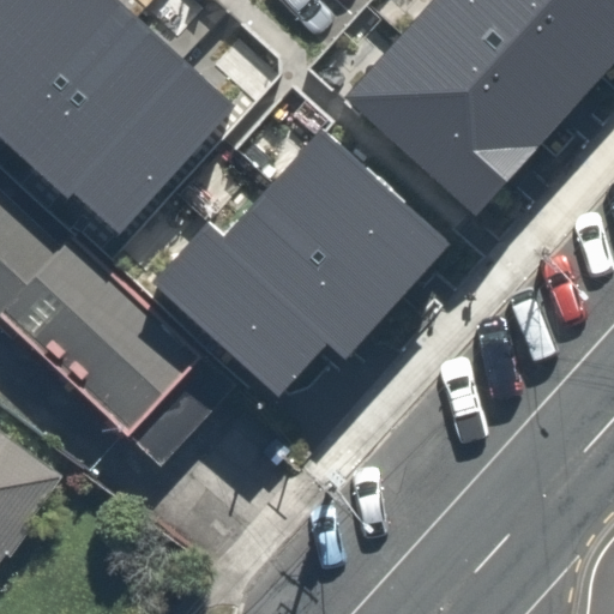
[(0,133),(16,148),(137,17),(118,0),(62,0),(0,67),(0,133)]
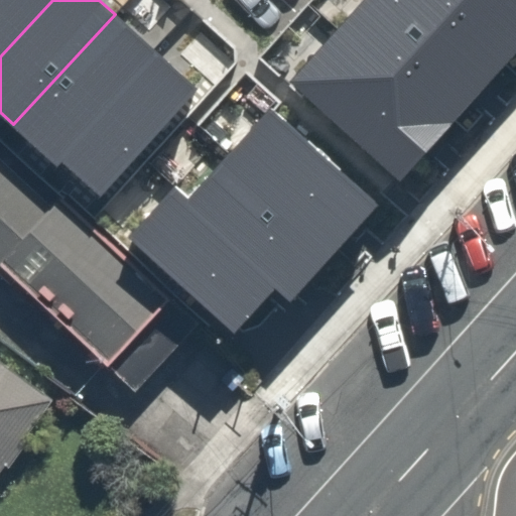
[(0,0),(0,56),(52,0),(0,0)]
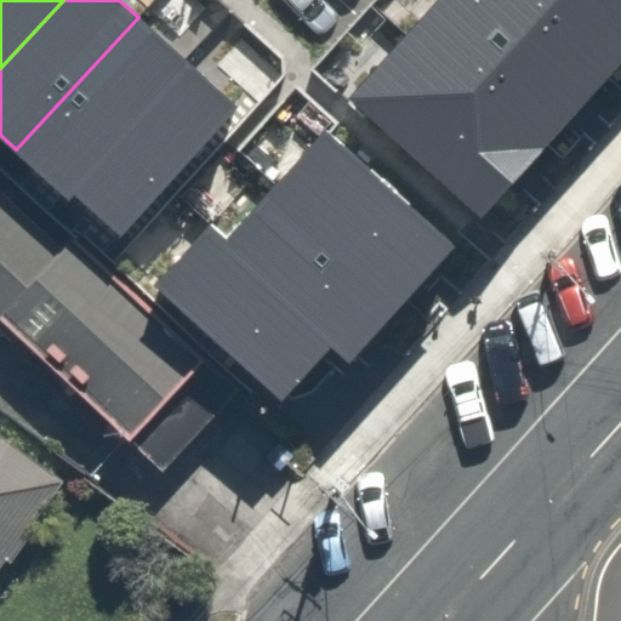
[(540,151),(594,91),(493,0),(440,0),(410,35),(540,151)]
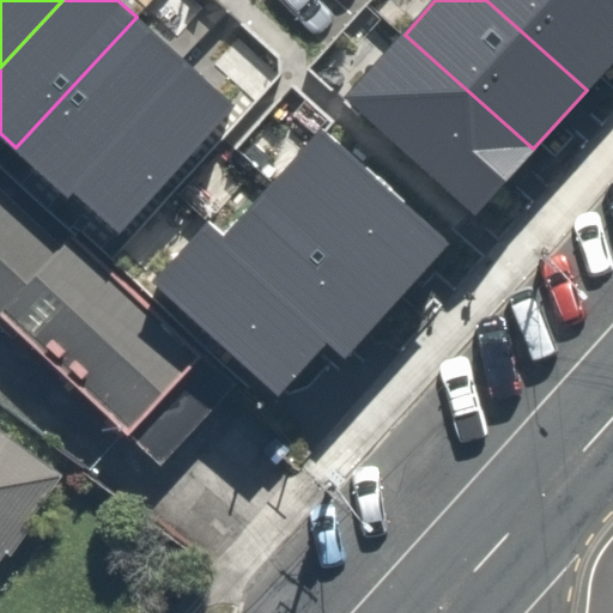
[(486,0),(587,90),(612,61),(612,5),(607,0),(486,0)]
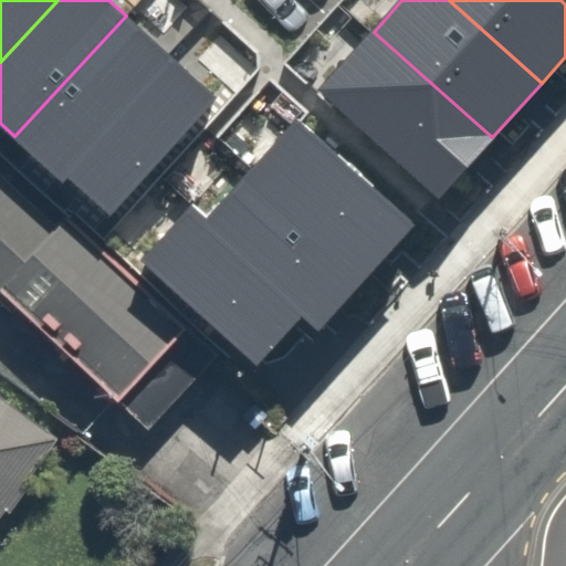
[(66,174),(173,58),(126,16),(14,136),(61,179),(66,174)]
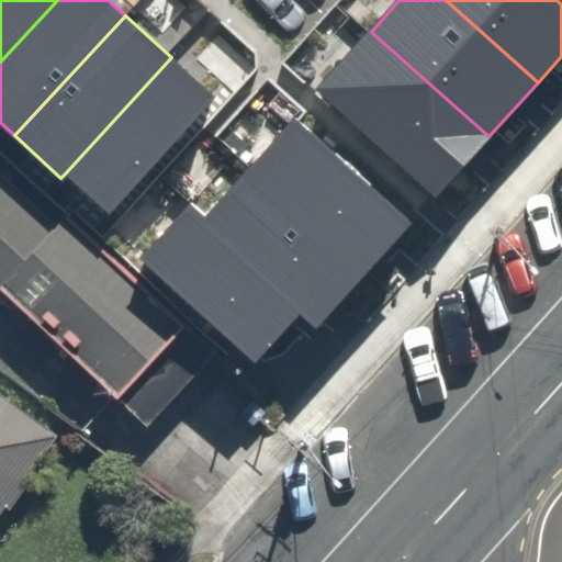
[(436,195),(489,136),(371,32),(318,90),(436,195)]
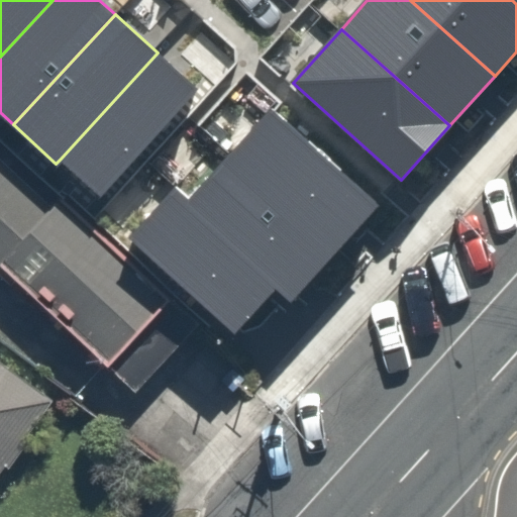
[(158,53),(61,159),(100,194),(197,87),(158,53)]
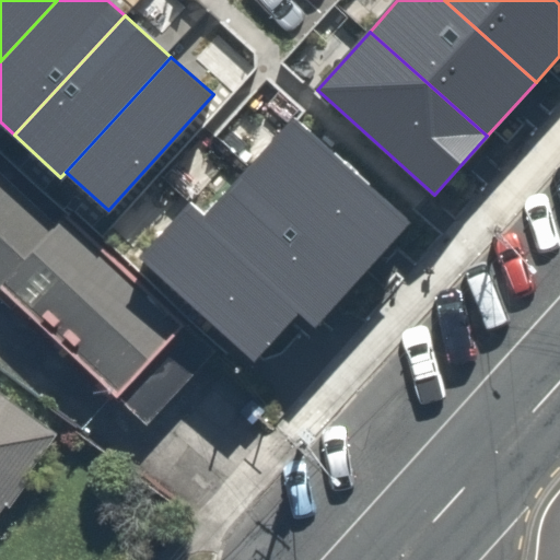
[(407,223),(293,119),(249,166),(363,270),(407,223)]
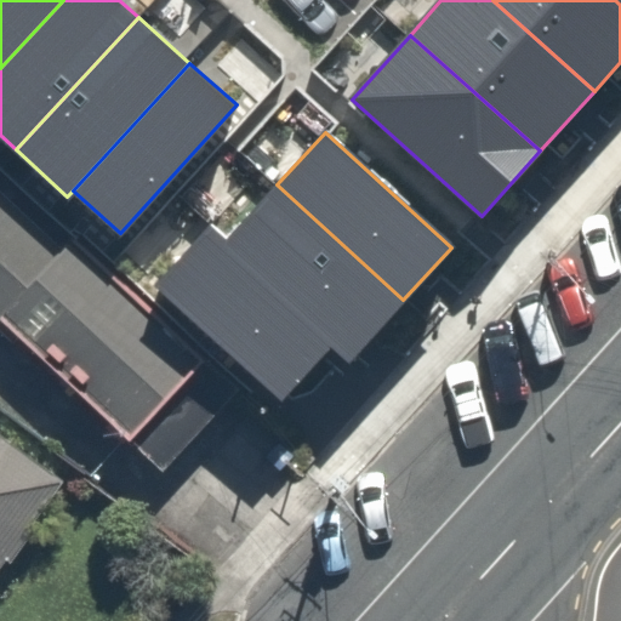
[(0,177),(0,323),(131,438),(200,362),(0,177)]
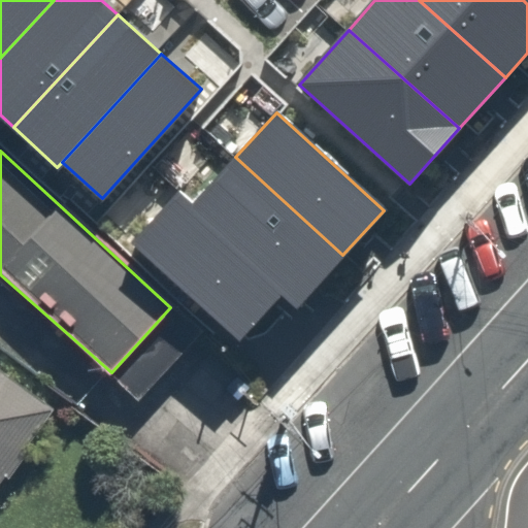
[(342,255),(235,157),(190,206),(284,293),(297,304),(342,255)]
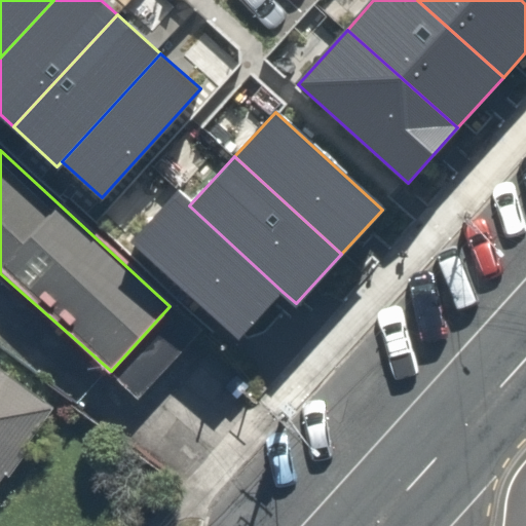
[(239,339),(283,292),(189,205),(176,194),(132,241),(239,339)]
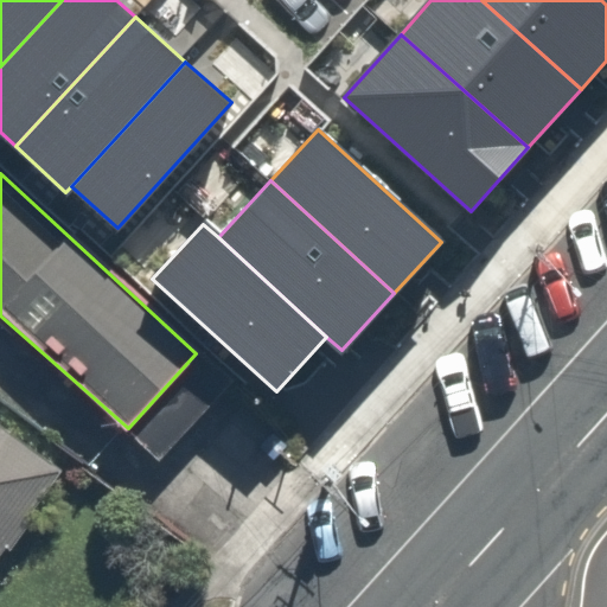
[(0,543),(62,451),(0,409),(0,543)]
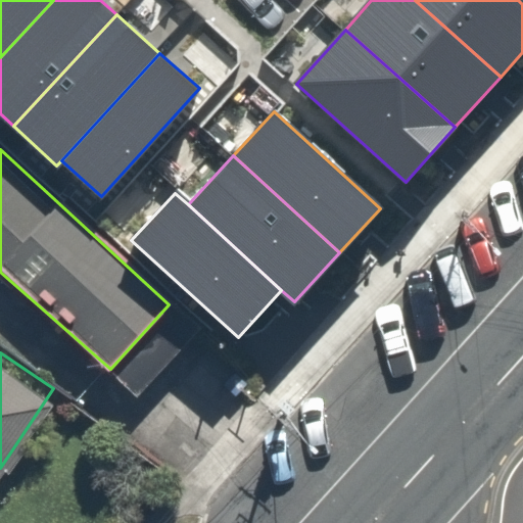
All buildings are outlined.
